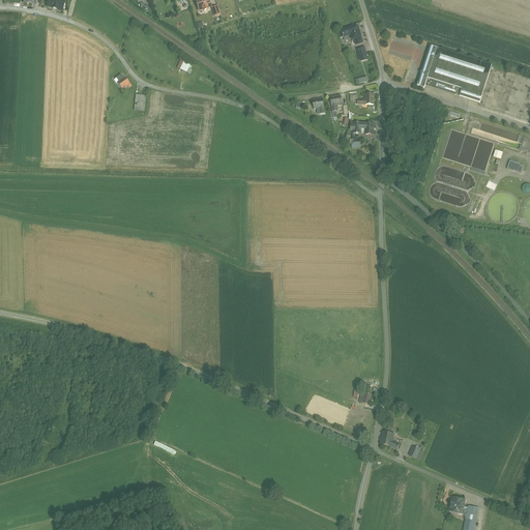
[(47,0),(47,3),(47,4),(48,4),(48,6),(52,7),(52,8),(58,10),(58,9),(62,10),(63,9),(65,8),(66,5),(65,4),(64,4),(65,1),(61,0),(47,0)]
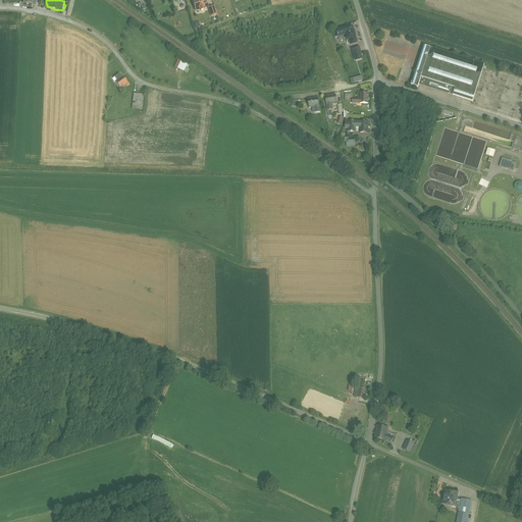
[(205,0),(197,0),(193,1),(195,8),(196,11),(200,10),(201,11),(204,10),(204,8),(207,7),(208,7),(205,0)]
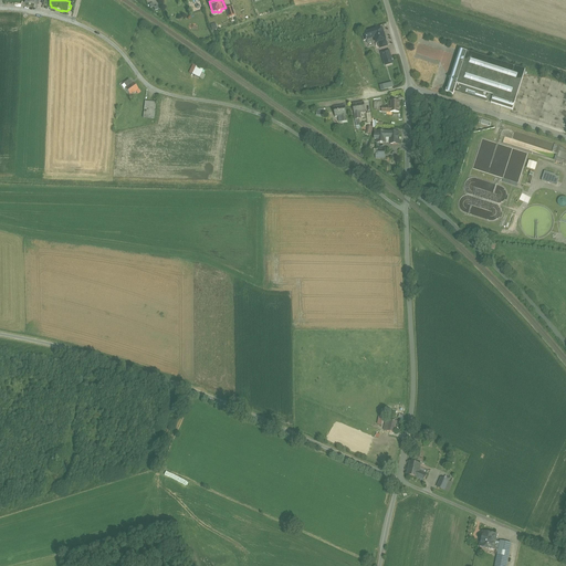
[(232,7),(226,9),(228,18),(234,17),(232,7)]
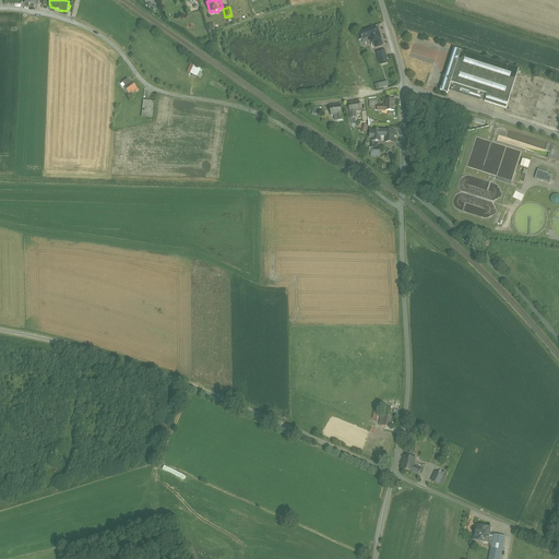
[(375,28),(370,31),(360,33),(360,34),(361,40),(363,39),(364,43),(368,42),(367,38),(370,37),(372,43),(373,43),(376,47),(382,45),(381,39),(379,36),(380,36),(378,31),(376,32),(375,28)]
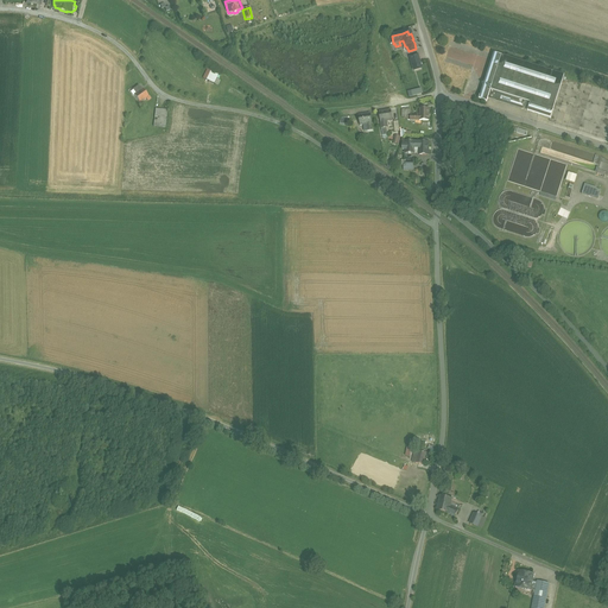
[(494,54),(485,83),(482,84),(483,87),(480,96),(479,100),(487,102),(488,100),(491,90),(502,56),(495,54),(494,54)]
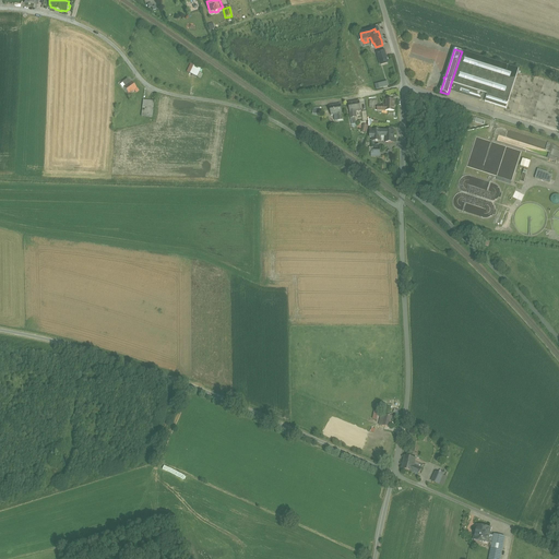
[(384,50),(377,52),(381,64),(388,62),(384,50)]
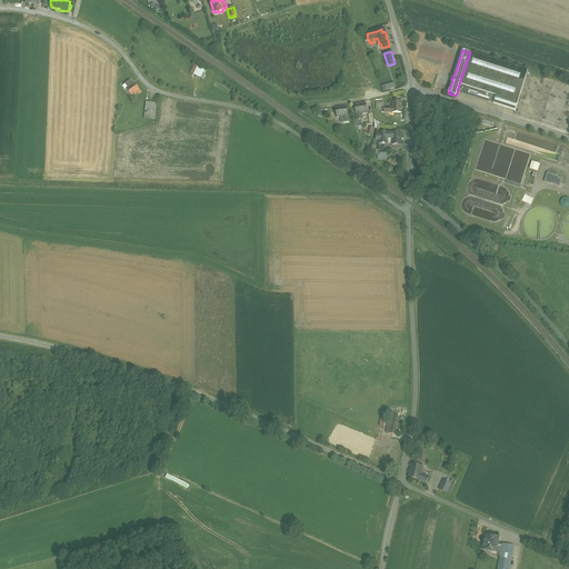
[(528,71),(470,52),(459,85),(491,95),(489,102),(516,111),(528,71)]
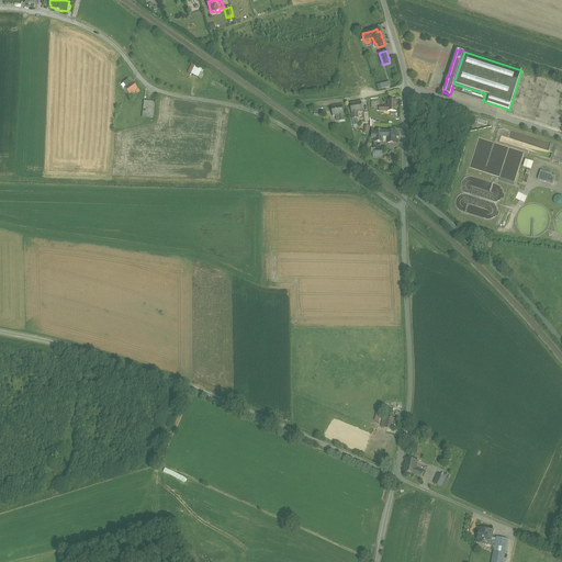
[(188,72),(202,79),(204,75),(200,72),(202,69),(192,64),(188,72)]
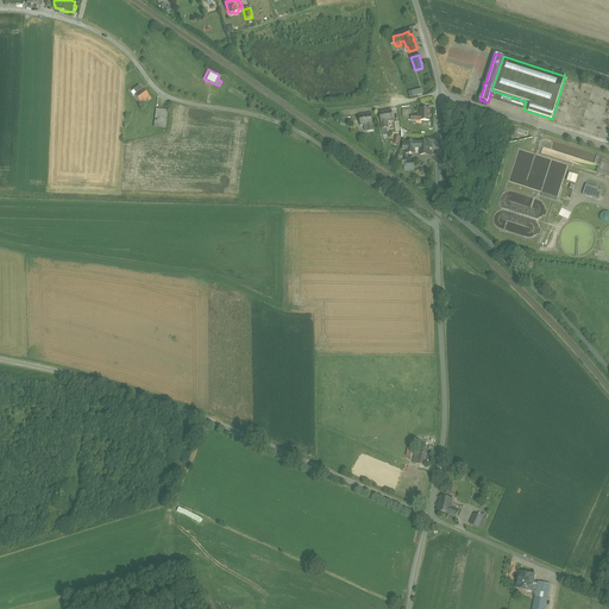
[(137,94),(135,95),(140,102),(149,96),(143,89),(142,90),(137,94)]
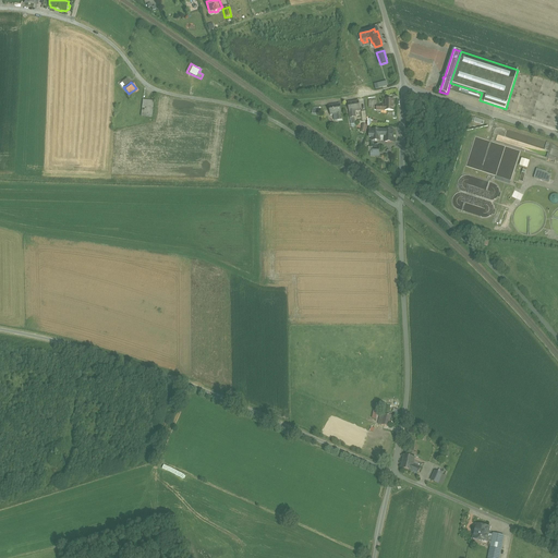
[(482,93),(450,83),(448,91),(480,100),(482,93)]
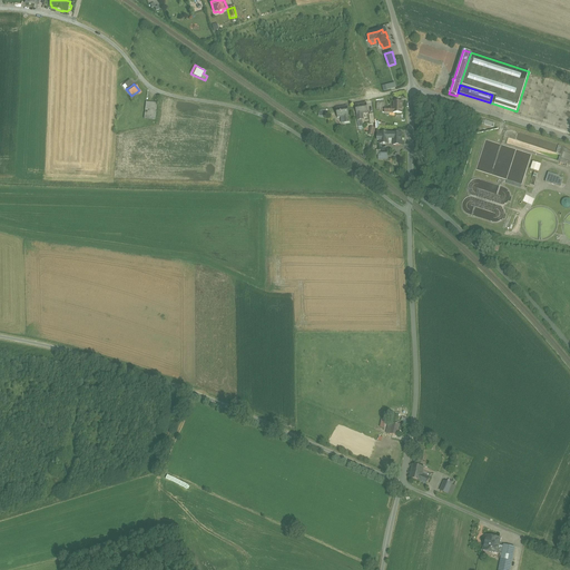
[(403,101),(394,101),(394,108),(393,112),(403,114),(403,101)]
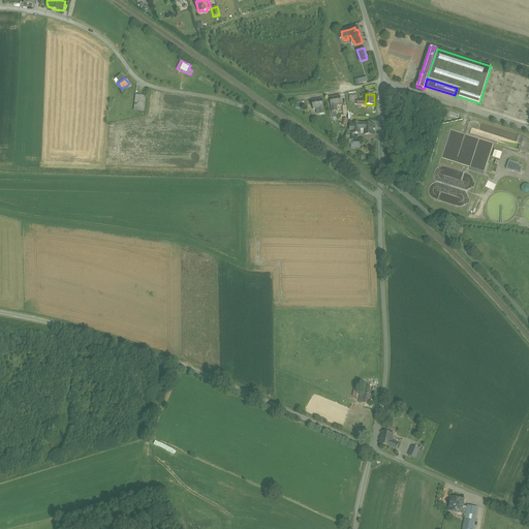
[(133,111),(144,112),(146,96),(135,95),(133,111)]
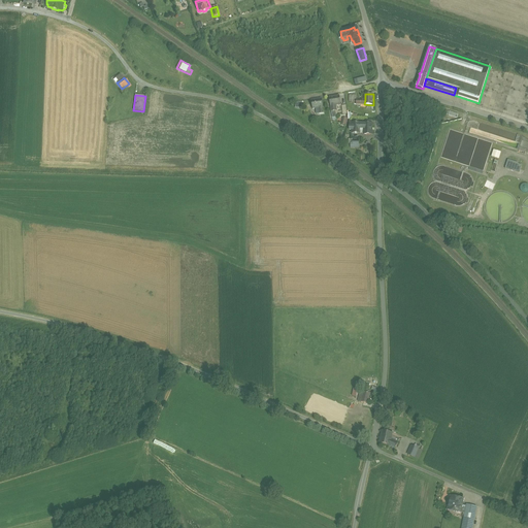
[(339,96),(329,98),(331,106),(336,105),(341,104),(339,96)]
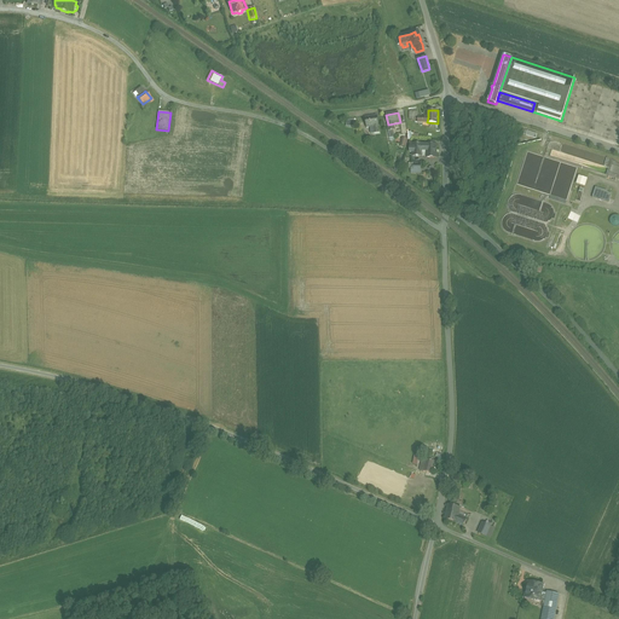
[(377,116),(365,119),(366,127),(374,126),(379,126),(380,125),(377,116)]
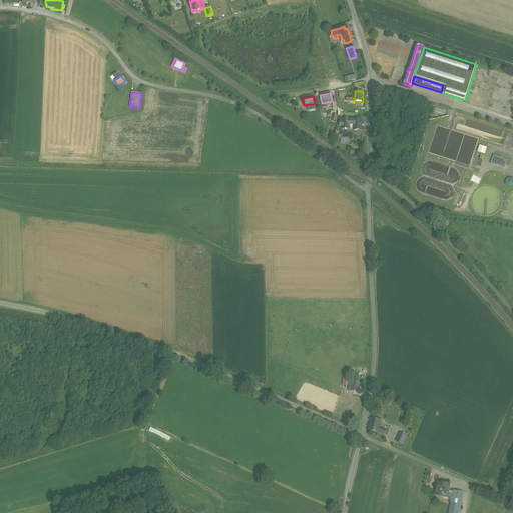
[(356,120),(350,120),(350,119),(343,119),(343,121),(340,121),(340,127),(342,127),(342,129),(350,129),(354,129),(354,130),(362,130),(362,120),(356,120)]
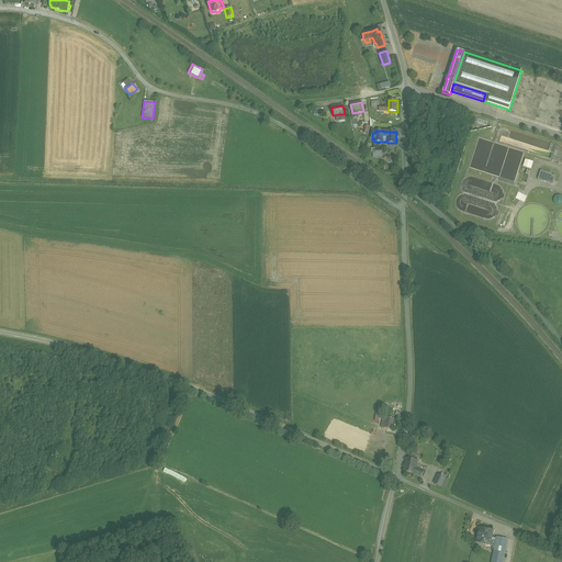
[(534,163),(526,160),(524,167),(531,169),(534,163)]
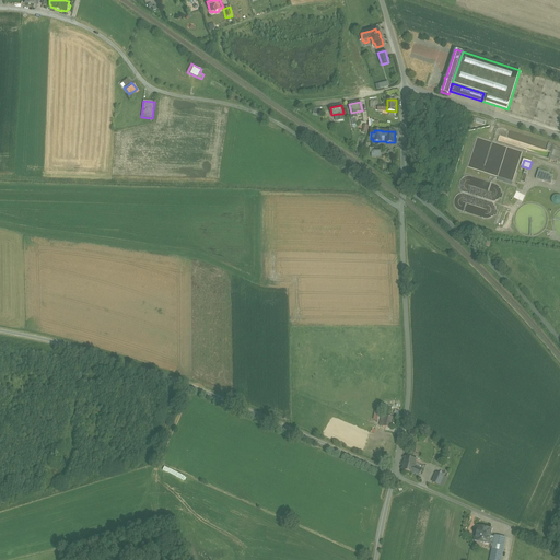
[(548,173),(541,171),(541,172),(539,171),(536,179),(551,184),(553,176),(548,174),(548,173)]
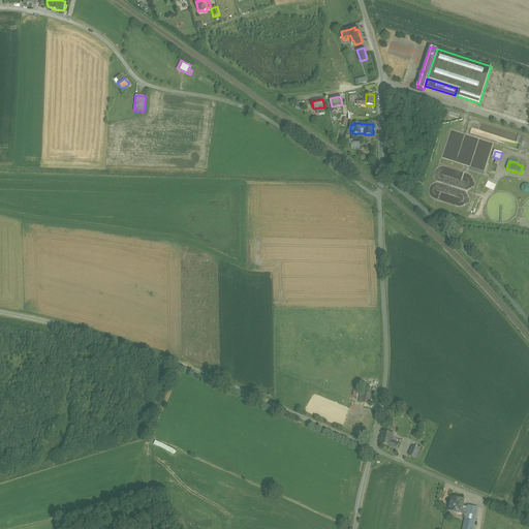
[(371,394),(361,392),(359,402),(369,404),(371,394)]
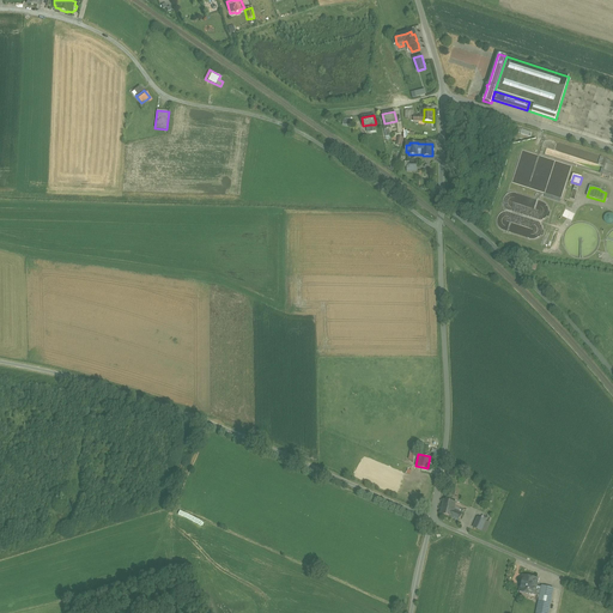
[(455,503),(444,501),(441,514),(451,516),(453,516),(454,510),(455,503)]
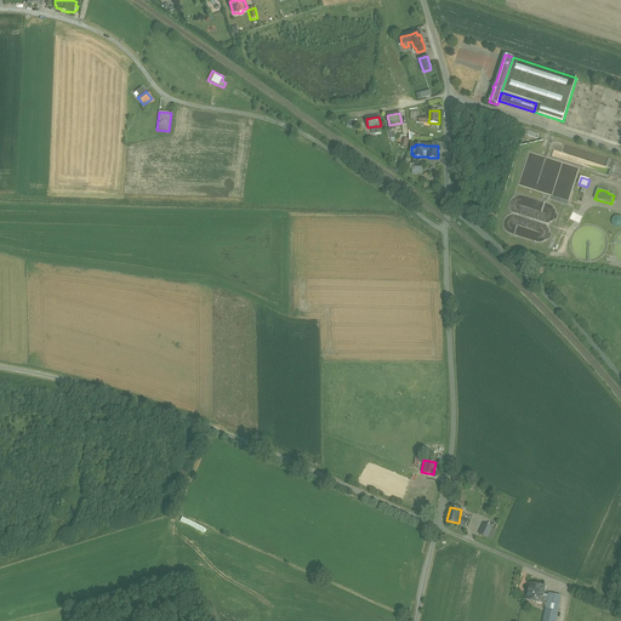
[(468,520),(460,517),(459,523),(457,523),(457,524),(473,531),(477,522),(469,519),(468,520)]
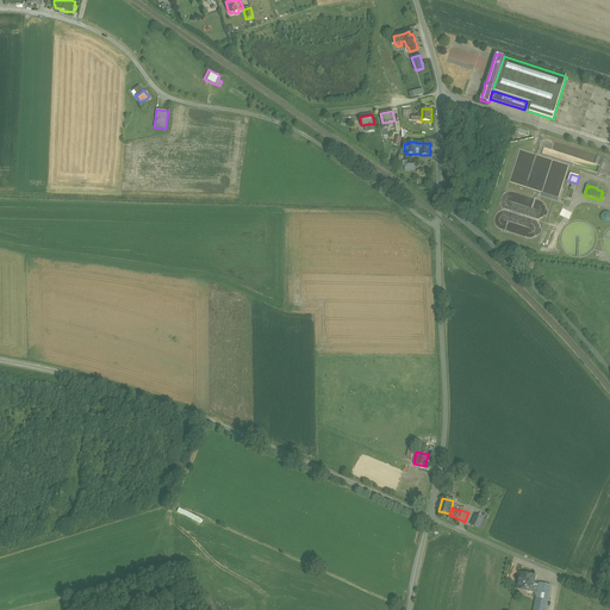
[(484,518),(475,515),(472,526),(479,528),(484,518)]
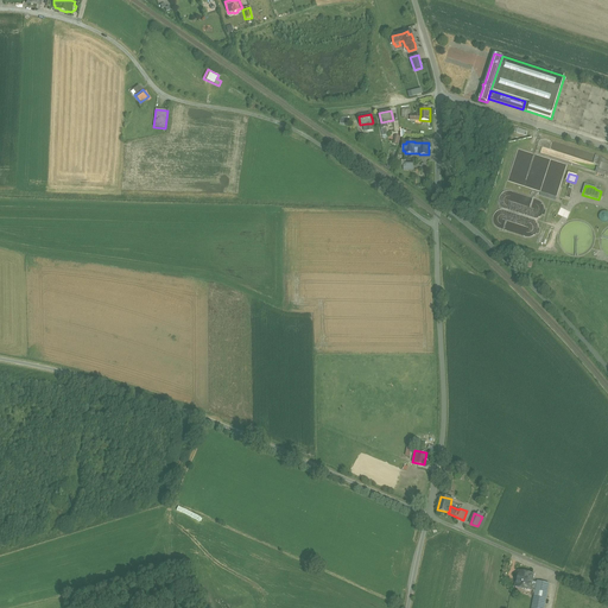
[(533,574),(519,571),(518,580),(517,580),(515,587),(536,591),(537,582),(532,581),(533,578),(532,577),(533,574)]
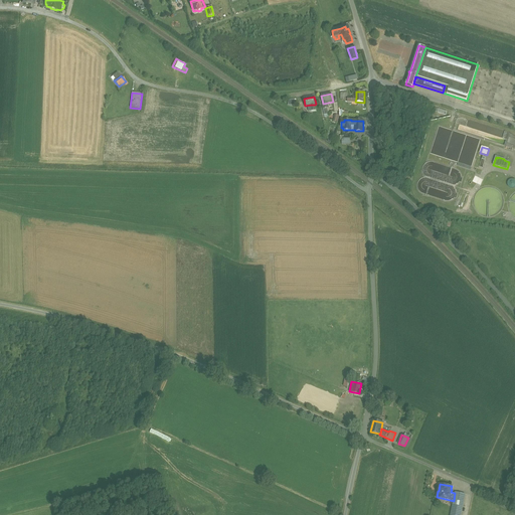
[(465,494),(456,492),(454,501),(453,506),(450,514),(461,514),(463,508),(462,508),(465,494)]
